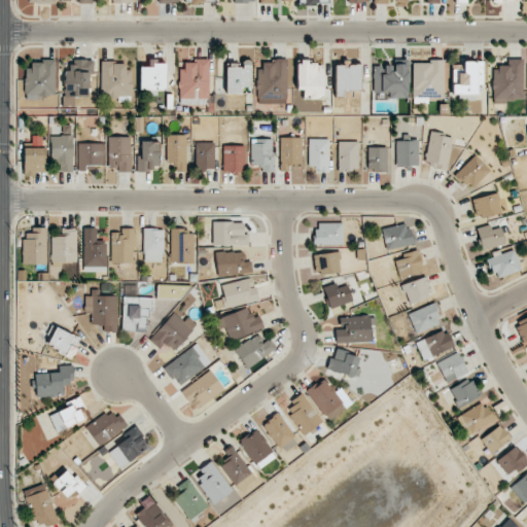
[(257,69),(256,100),(286,101),(287,59),(275,59),(275,63),(262,63),(261,69),(257,69)]
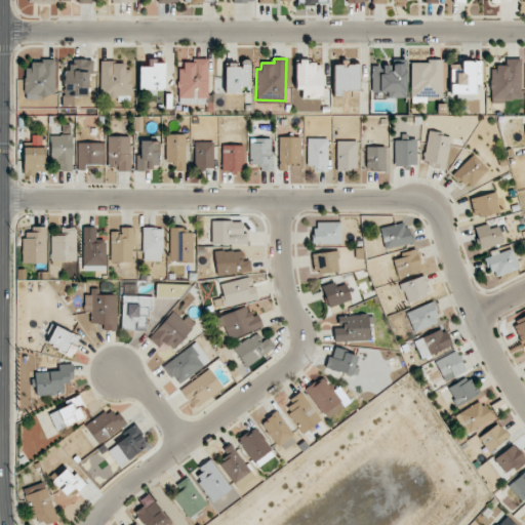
[(521,101),(521,58),(506,58),(506,67),(490,67),(490,101),(521,101)]
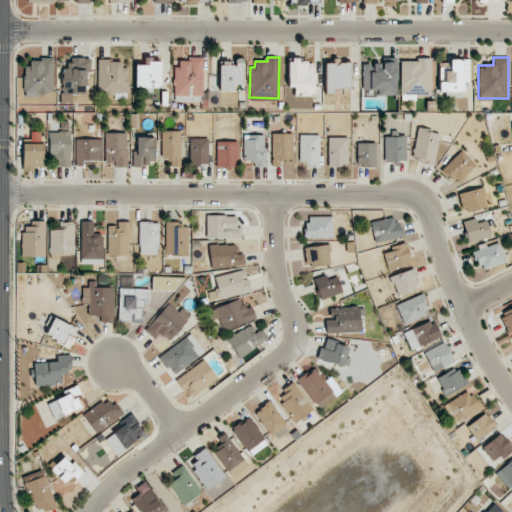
[(53,59),(30,59),(30,67),(23,67),(24,95),(54,94),(53,59)]
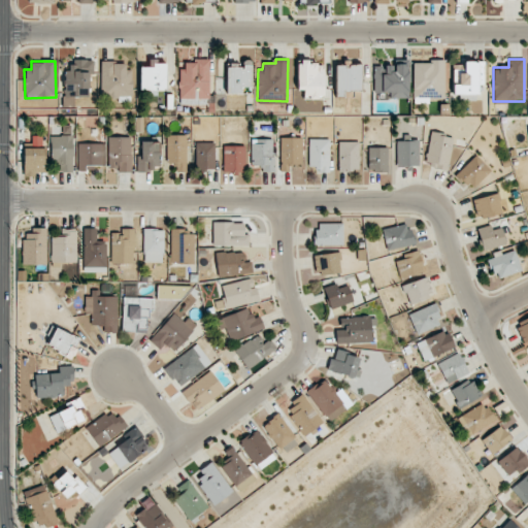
[(166,90),(165,61),(150,62),(150,67),(139,67),(140,91),(166,90)]
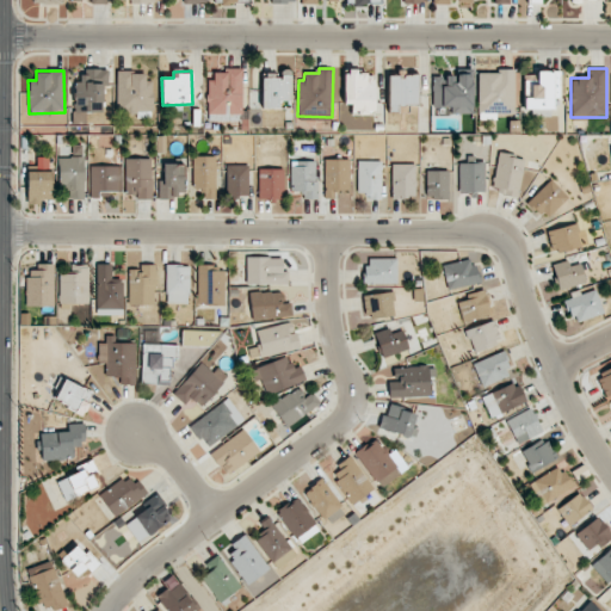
[(242,71),(215,71),(215,81),(208,81),(208,121),(217,121),(217,115),(242,116),(242,71)]
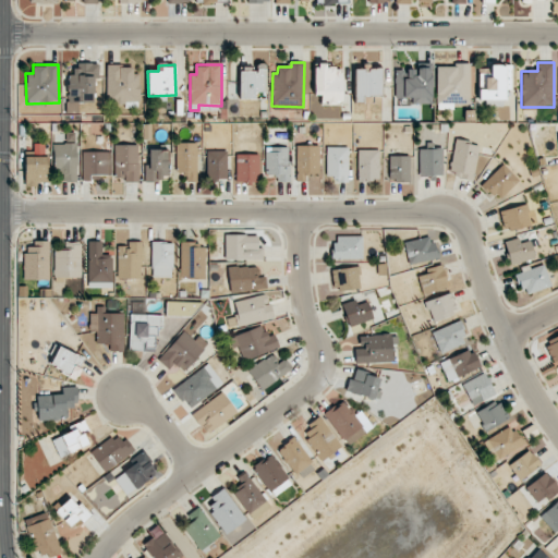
[(314,65),(314,95),(320,95),(320,105),(342,105),(341,68),(326,68),(326,64),(314,65)]
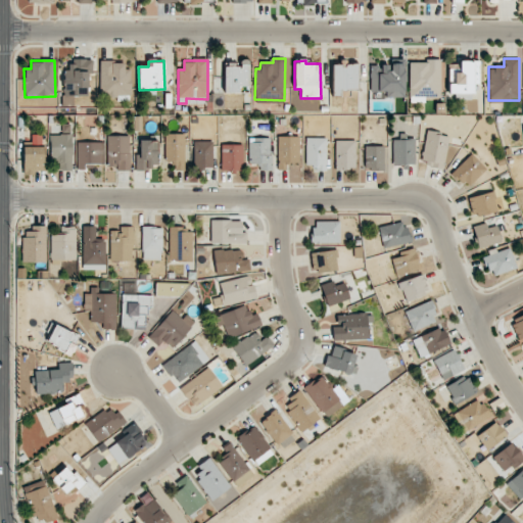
[(480,60),(460,61),(460,68),(448,68),(448,98),(474,97),(473,85),(480,84),(480,60)]
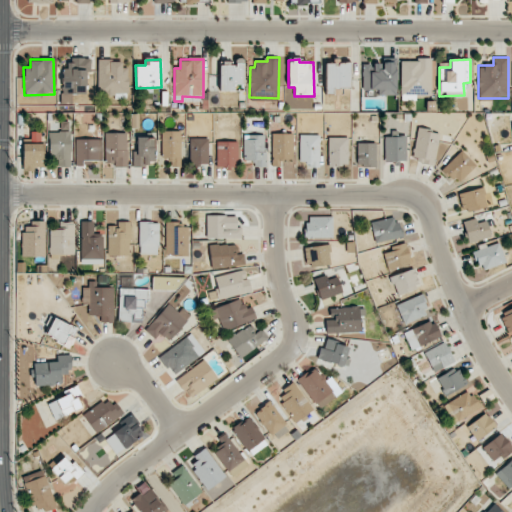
[(127,94),(126,60),(97,61),(98,95),(127,94)]
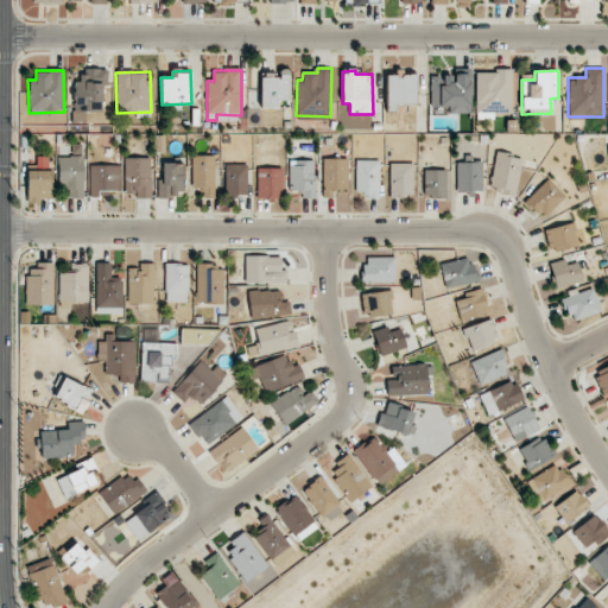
[(512,113),(512,71),(475,71),(476,119),(494,119),(494,114),(512,113)]
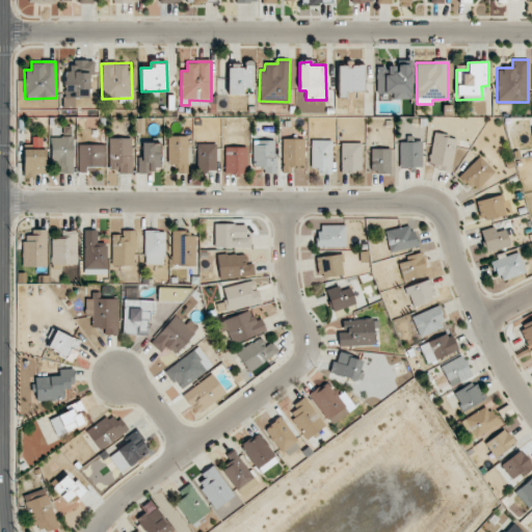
[(253,86),(253,63),(228,63),(229,95),(243,95),(243,87),(253,86)]
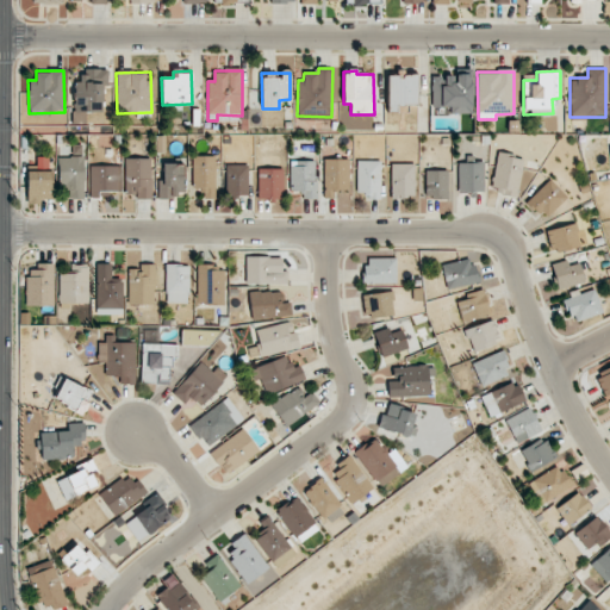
[(386,75),(387,112),(400,111),(400,105),(417,104),(416,73),(400,74),(400,75),(386,75)]
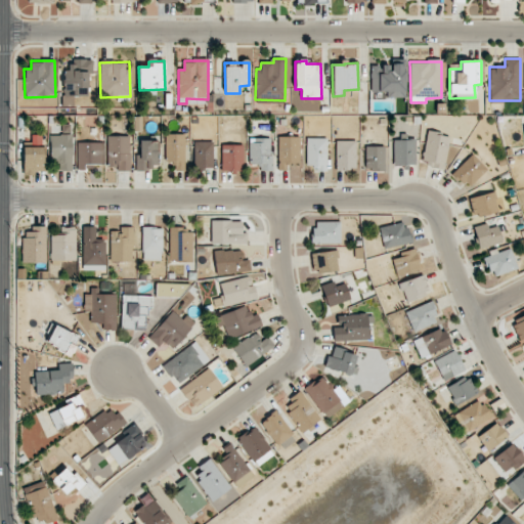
[(405,63),(370,64),(372,98),(405,98),(405,63)]
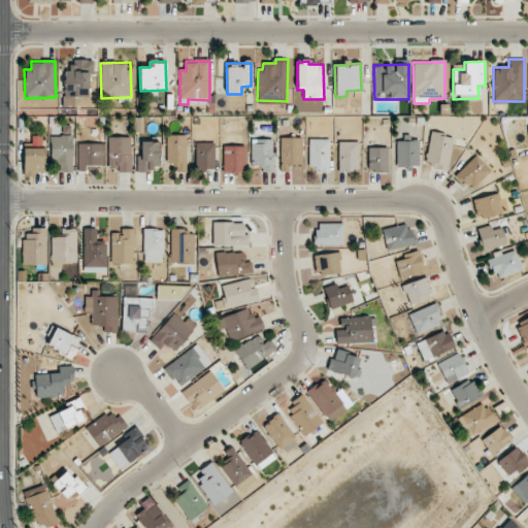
[(59,164),(59,171),(73,171),(72,127),(62,127),(62,136),(51,136),(51,164),(59,164)]
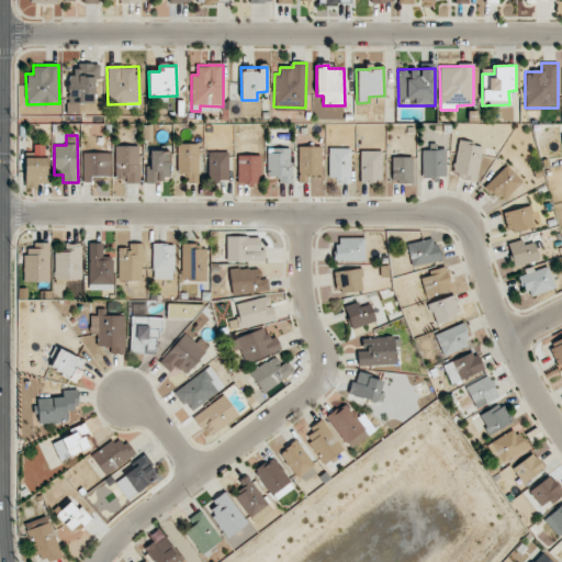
[(483,146),(459,142),(452,176),(476,180),(483,146)]
